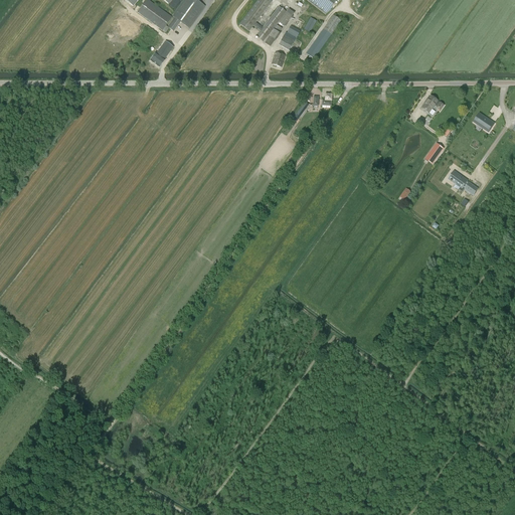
[(148,0),(145,0),(137,12),(162,31),(165,33),(169,28),(173,32),(180,22),(189,29),(205,7),(195,0),(183,0),(172,16),(174,18),(168,27),(166,26),(172,17),(148,0)]
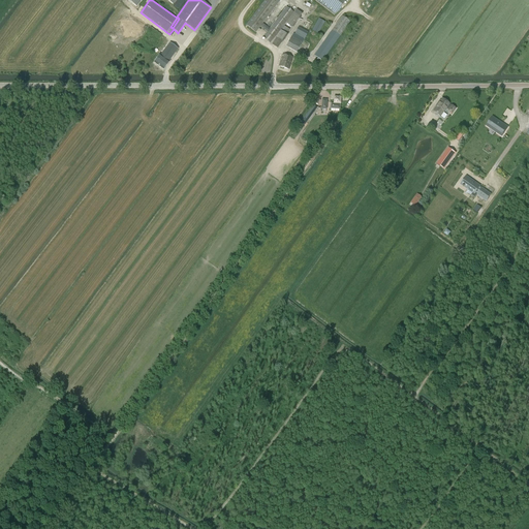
[(286,23),(294,12),(286,6),(270,29),(262,24),(279,2),(276,0),(265,0),(246,25),(256,33),(260,27),(267,32),(262,37),(271,43),(276,37),(272,44),(278,49),(282,41),(283,42),(288,35),(286,34),(289,30),(284,26),(286,23)]
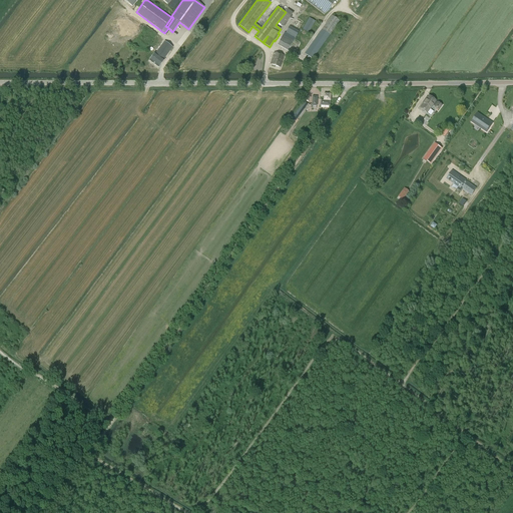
[(268,0),(271,2),(272,0),(305,0),(325,15),(336,0),(268,0)]
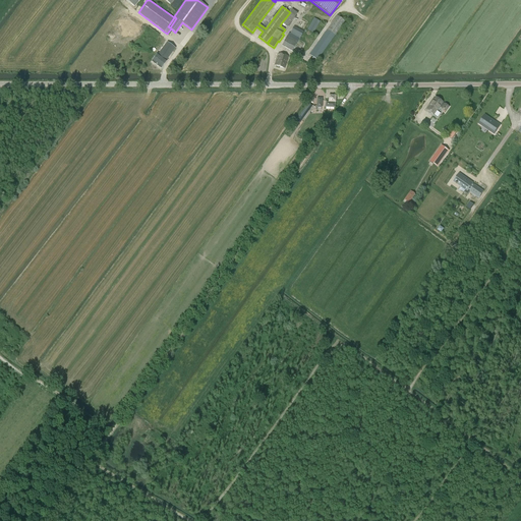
[(290,12),(282,22),(288,26),(295,16),(290,12)]
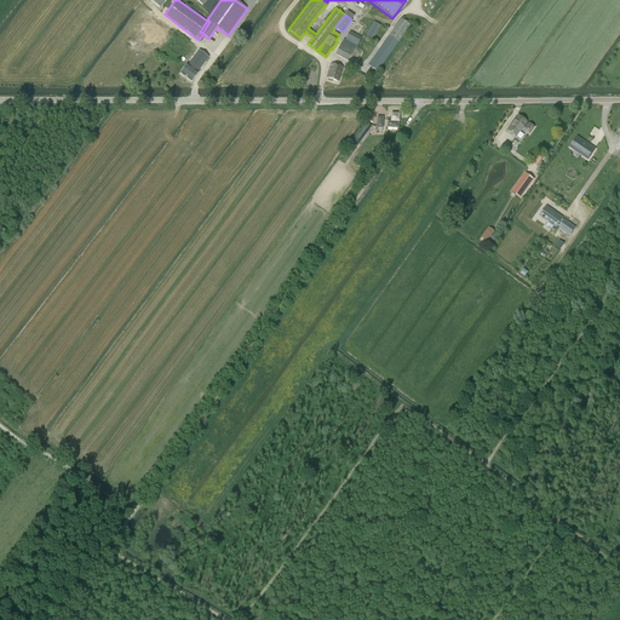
[(389,36),(368,65),(378,72),(399,42),(411,26),(401,18),(389,35),(389,36)]
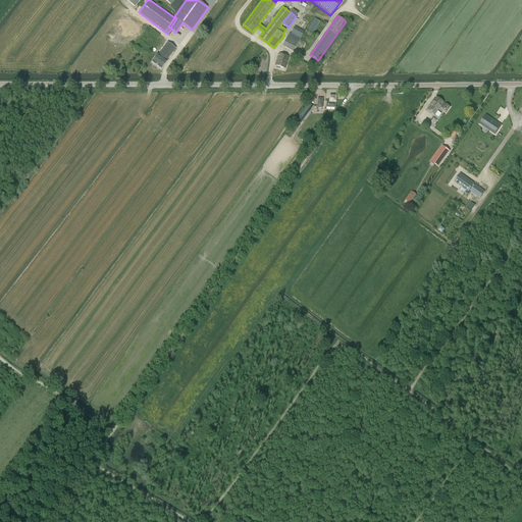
[(316,30),(321,21),(315,18),(308,31),(314,34),(316,30)]
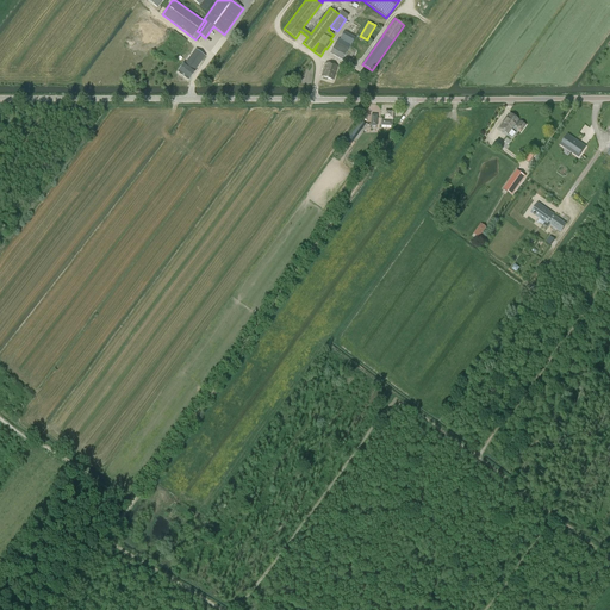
[(338,38),(330,54),(342,61),(350,47),(355,37),(344,31),(340,39),(338,38)]
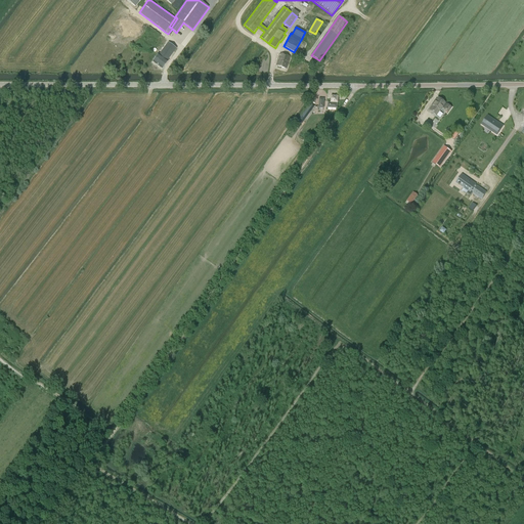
[(167,61),(176,48),(168,42),(159,54),(153,62),(162,69),(168,61),(167,61)]
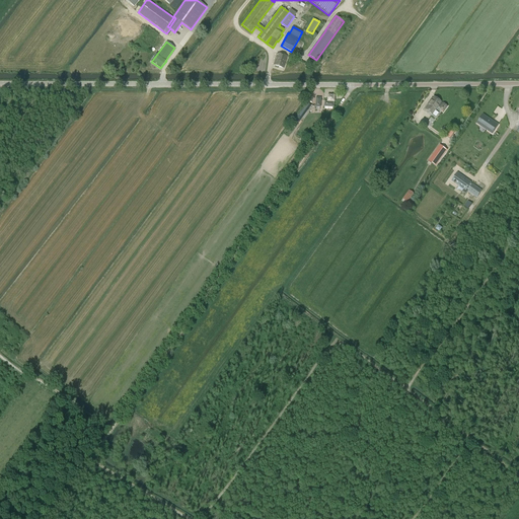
[(287,56),(277,54),(274,65),(284,68),(287,56)]
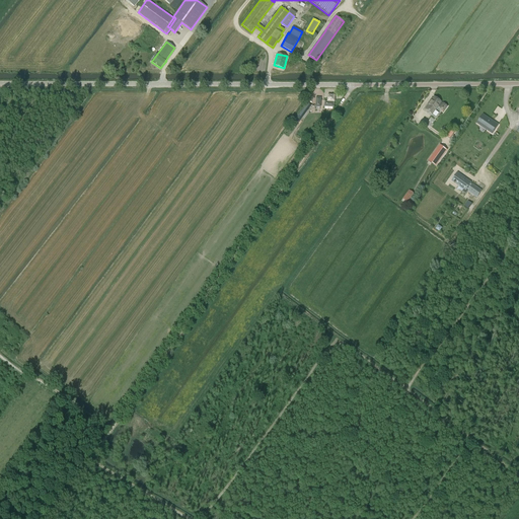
[(324,107),(334,107),(334,102),(334,96),(328,95),(327,102),(324,102),(324,107)]
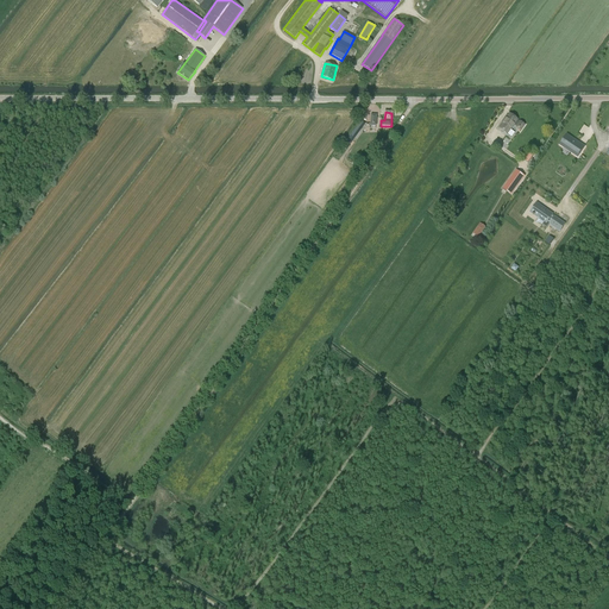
[(370,126),(376,126),(377,114),(371,114),(371,115),(369,115),(369,119),(365,119),(365,125),(370,125),(370,126)]
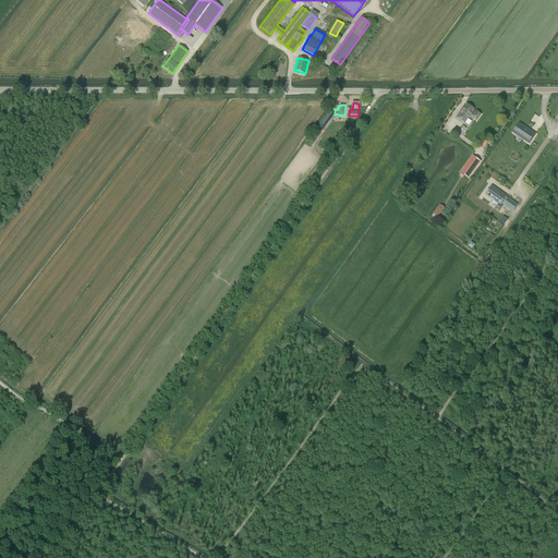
[(457,118),(463,123),(464,124),(468,119),(469,119),(471,114),(472,116),(476,120),(481,114),(476,111),(473,110),(474,109),(466,105),(457,118)]
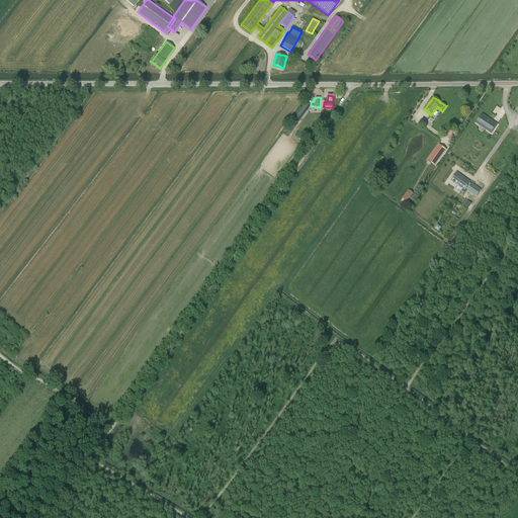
[(306,105),(298,115),(301,117),(310,107),(306,105)]
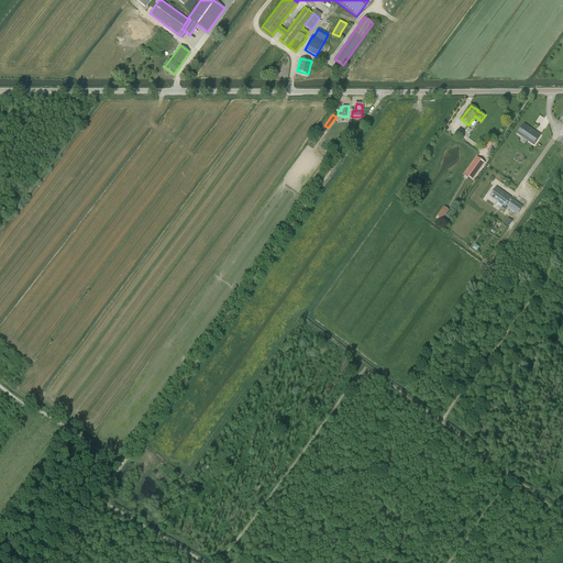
[(523,124),(517,133),(517,134),(518,134),(521,136),(522,134),(525,136),(523,139),(534,145),(540,136),(533,131),(533,132),(530,130),(530,129),(523,124)]
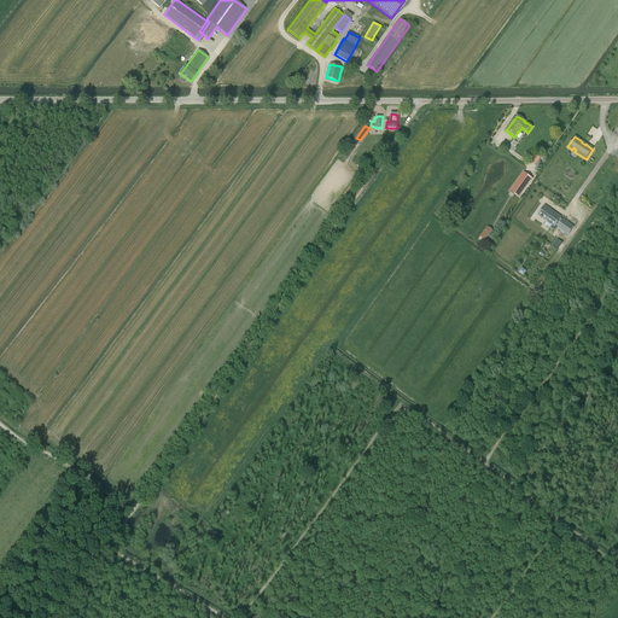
[(509,192),(519,198),(532,179),(524,172),(509,192)]
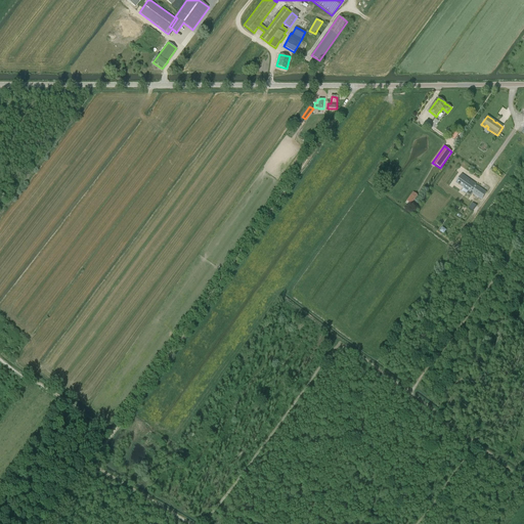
[(469,181),(467,179),(466,178),(462,175),(456,183),(459,184),(460,185),(463,187),(463,186),(469,190),(467,193),(471,197),(473,192),(481,200),(486,193),(475,185),(476,184),(470,180),(469,181)]
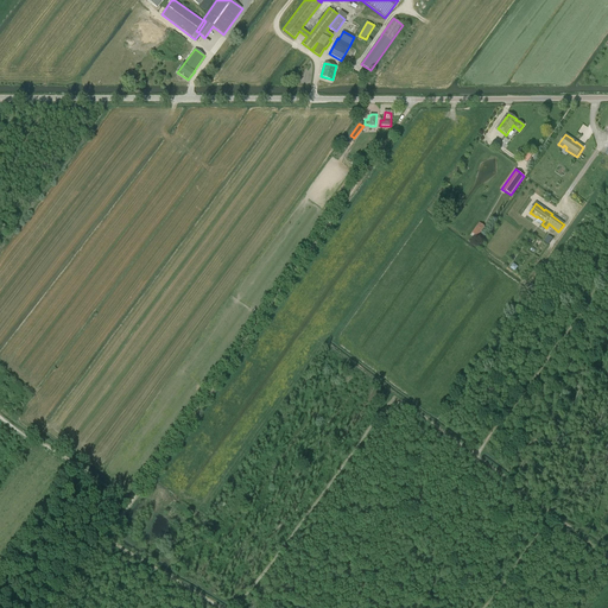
[(473,233),(477,236),(485,227),(480,222),(473,233)]
